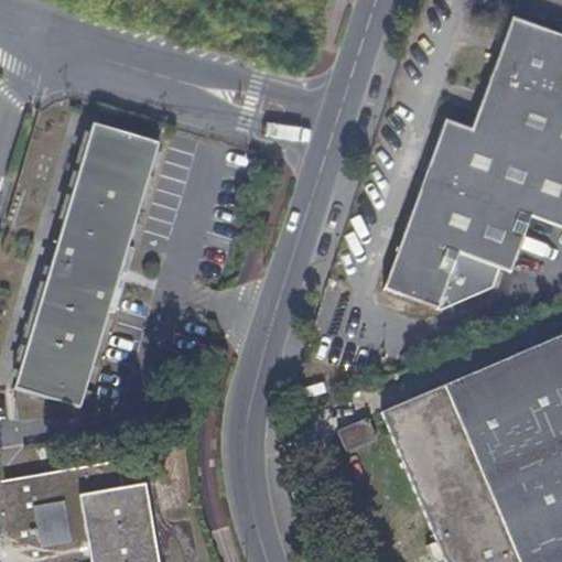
[(561,35),(553,33),(510,18),(489,74),(483,95),(490,97),(485,112),(477,109),(469,129),(444,120),(434,147),(415,198),(421,201),(417,214),(411,212),(410,213),(398,250),(382,290),(439,310),(460,250),(500,265),(510,268),(530,213),(561,223),(561,35)]
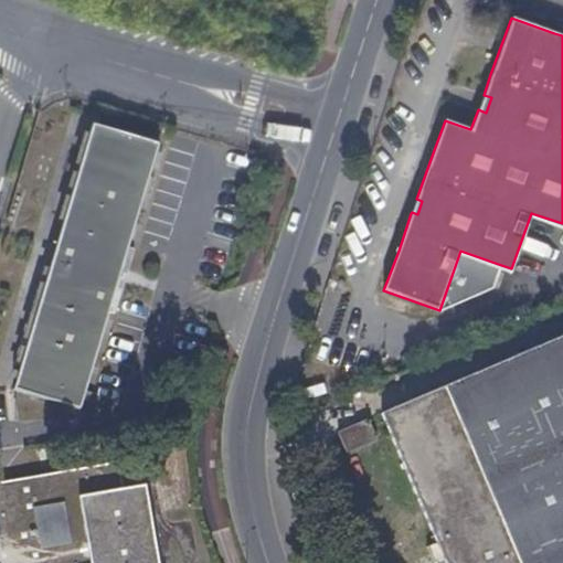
[(486,113),(491,97),(484,95),(478,108),(478,109),(486,113)]
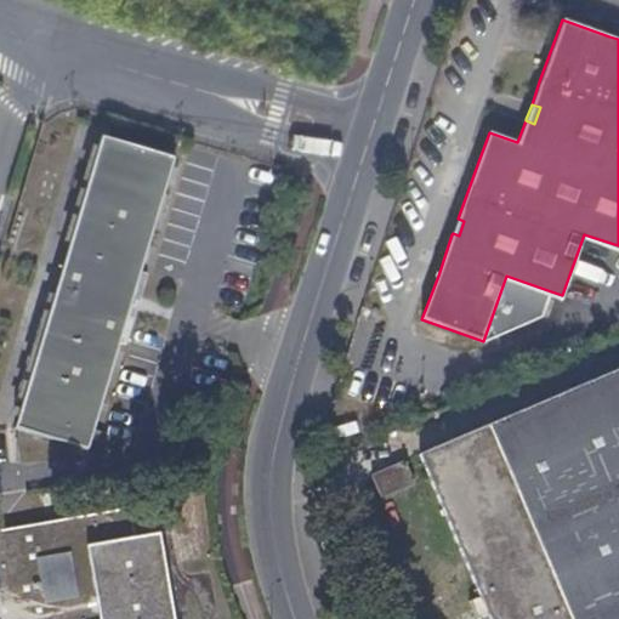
[(118,355),(148,253),(175,160),(112,141),(96,189),(62,308),(27,426),(91,444),(118,355)]
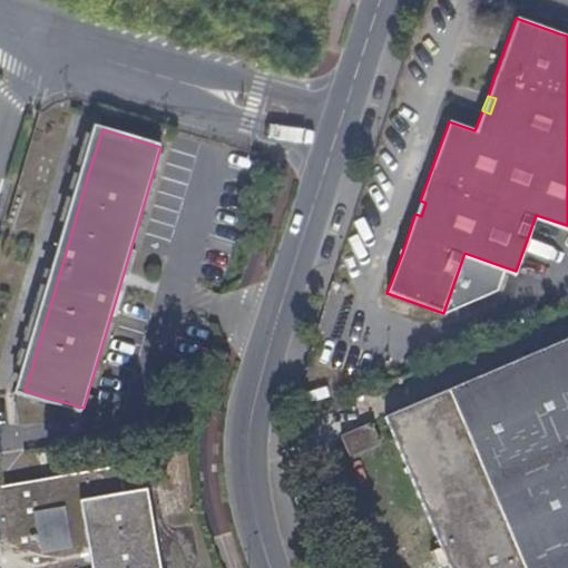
[(421,216),(426,203),(420,201),(415,214),(421,216)]
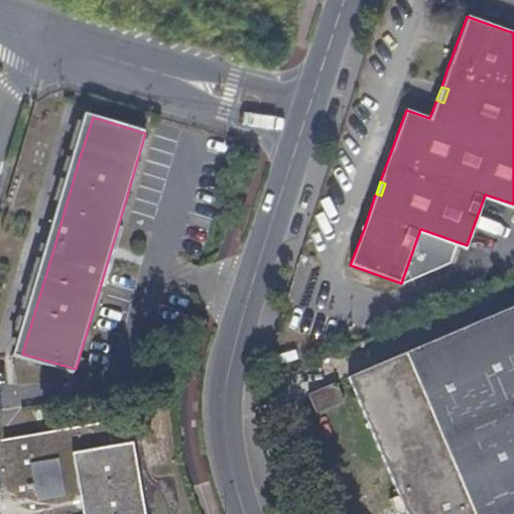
[(452,259),(458,242),(420,229),(401,283),(402,283),(452,259)]
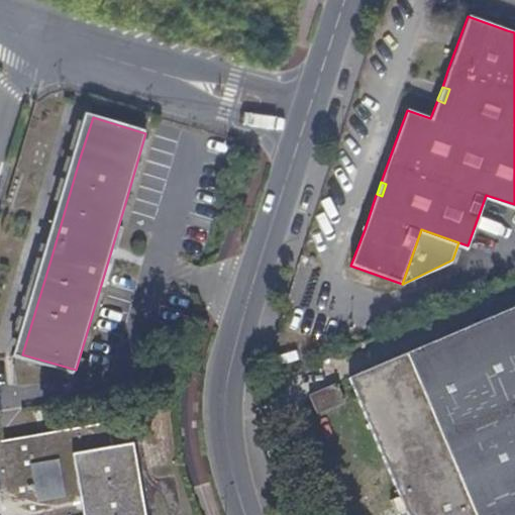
[(514,306),(508,309),(481,321),(430,342),(400,354),(350,375),(361,399),(373,427),(388,462),(405,506),(408,514),(514,514),(514,306)]
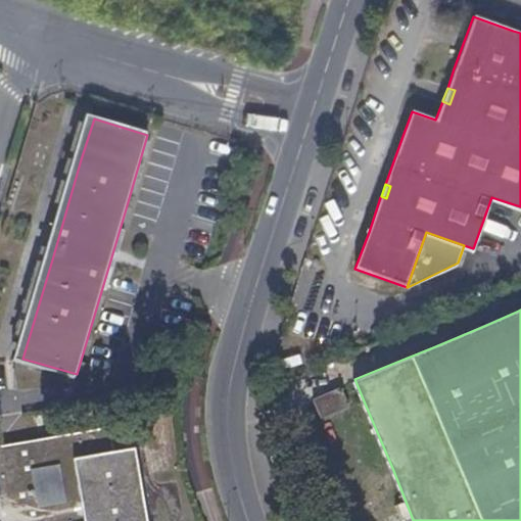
[(349,405),(341,385),(322,392),(314,396),(322,416),(349,405)]
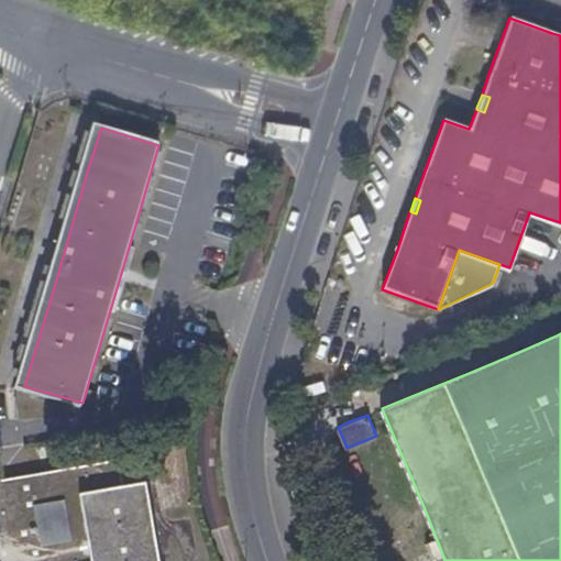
[(154,560),(147,520),(141,484),(122,487),(121,480),(118,464),(116,462),(111,460),(107,460),(99,461),(70,466),(26,474),(8,477),(0,477),(0,560),(154,560)]
